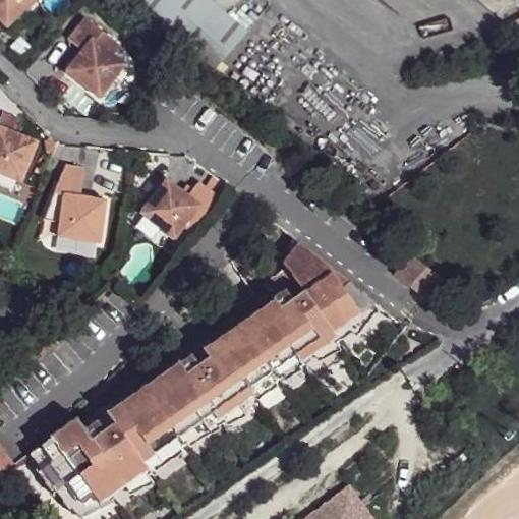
[(0,18),(7,26),(35,0),(0,0),(0,18)]
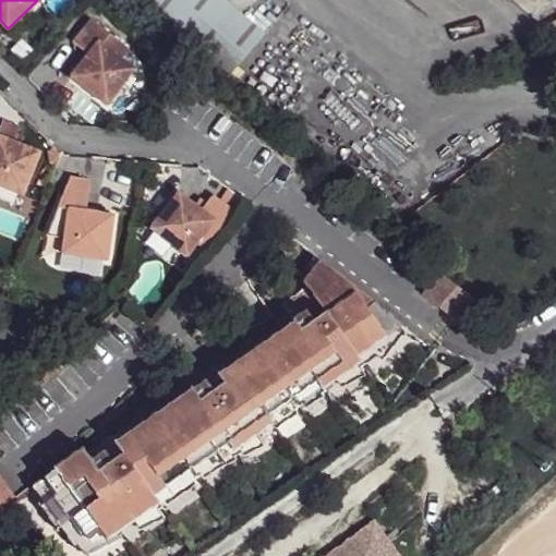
[(137,0),(227,75),(263,34),(222,0),(137,0)]
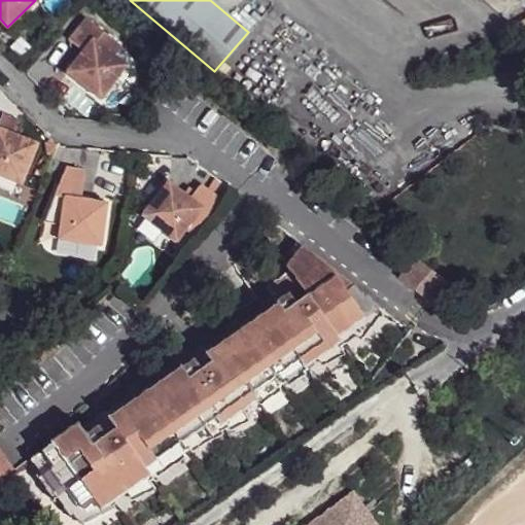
[(83,51),(67,72),(101,100),(129,66),(113,55),(121,45),(88,18),(70,40),(83,51)]
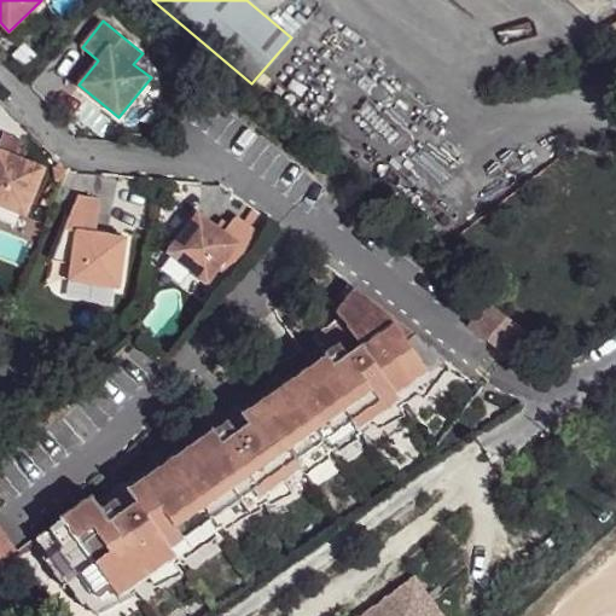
[(4,131),(0,139),(0,204),(25,214),(45,167),(15,156),(22,139),(4,131)]
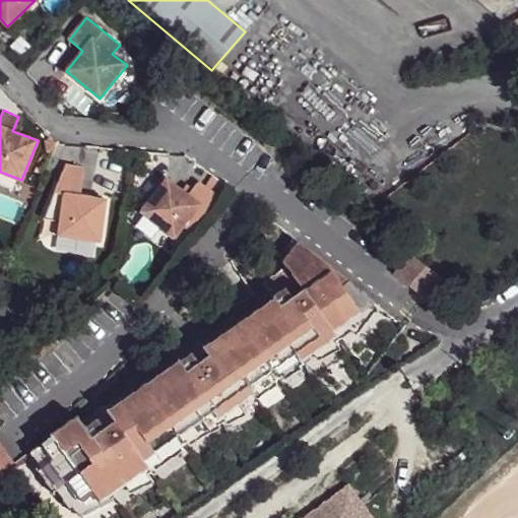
[(84,166),(65,163),(44,216),(60,219),(58,235),(100,242),(107,198),(80,194),(84,166)]
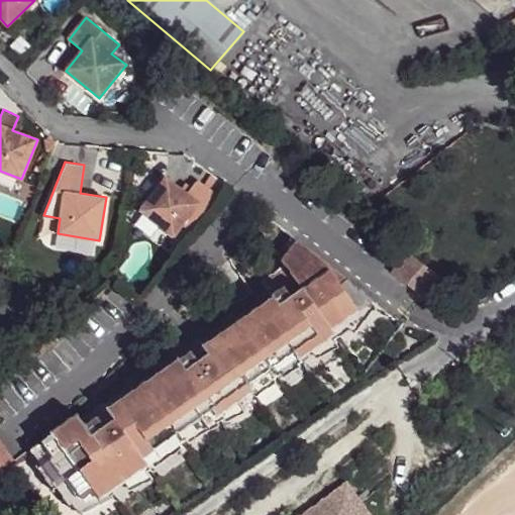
[(191,230),(219,196),(197,179),(186,193),(166,177),(139,210),(173,236),(183,223),(191,230)]
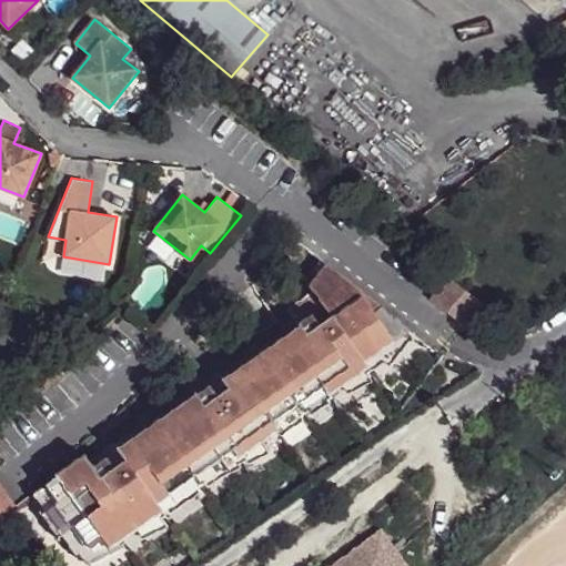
[(84,455),(31,493),(43,509),(40,513),(57,537),(60,535),(76,557),(115,529),(120,537),(160,509),(154,502),(231,448),(235,455),(274,428),(270,421),(321,385),(325,392),(365,365),(360,357),(405,326),(322,262),(309,285),(321,303),(295,321),(300,327),(222,380),(219,373),(192,392),(194,395),(118,448),(115,445),(90,463),(84,455)]
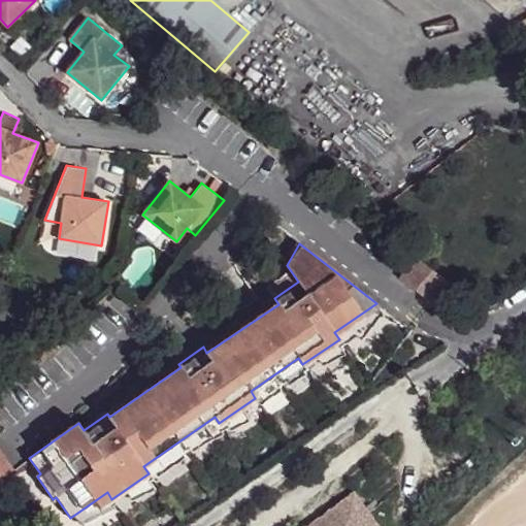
[(415,258),(398,278),(430,305),(448,285),(415,258)]
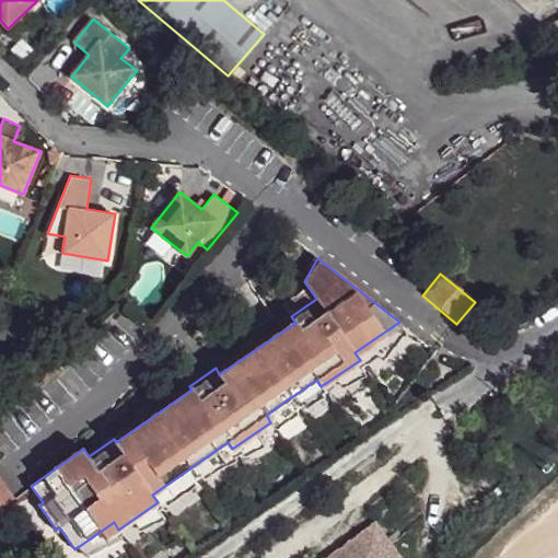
[(114,522),(74,549),(88,557),(123,541),(165,520),(160,512),(197,486),(194,481),(202,476),(206,480),(219,471),(237,462),(235,458),(243,454),(246,457),(266,448),(262,441),(299,415),(297,410),(304,405),(307,409),(318,402),(325,398),(344,390),(368,376),(361,369),(378,358),(384,362),(408,328),(399,322),(355,352),(360,360),(321,386),(316,380),(266,415),(270,422),(232,449),(228,442),(152,495),(158,502),(118,530),(114,522)]
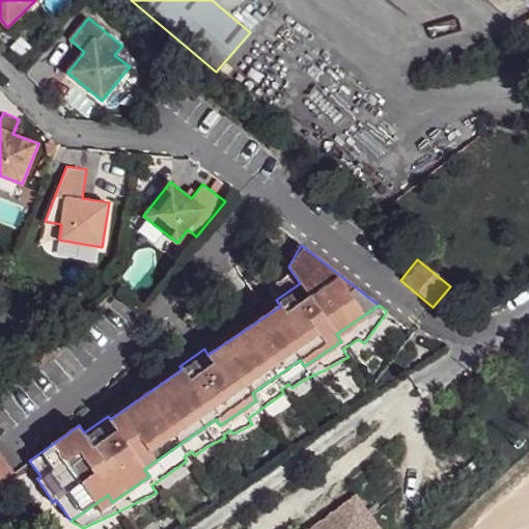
[(0,478),(11,471),(0,453),(0,478)]
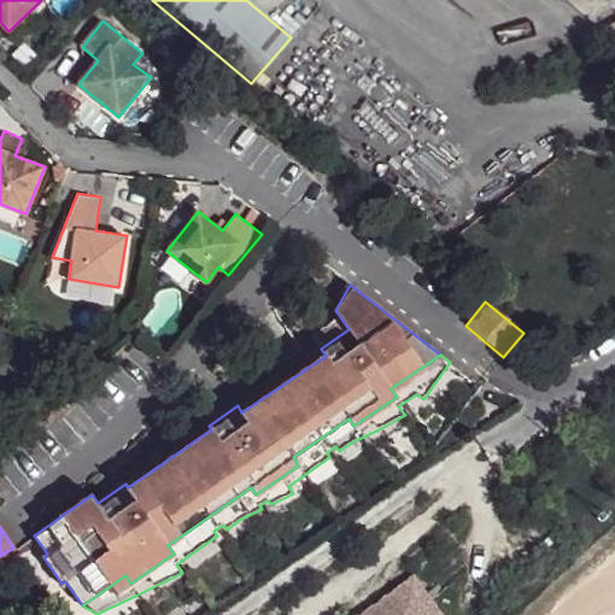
[(440,614),(411,579),(365,614),(440,614)]
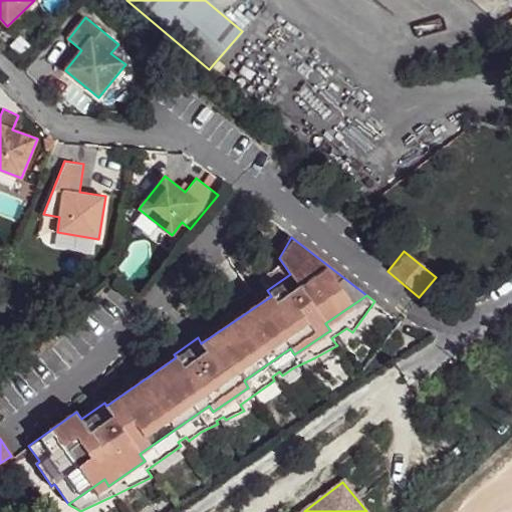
All buildings are outlined.
